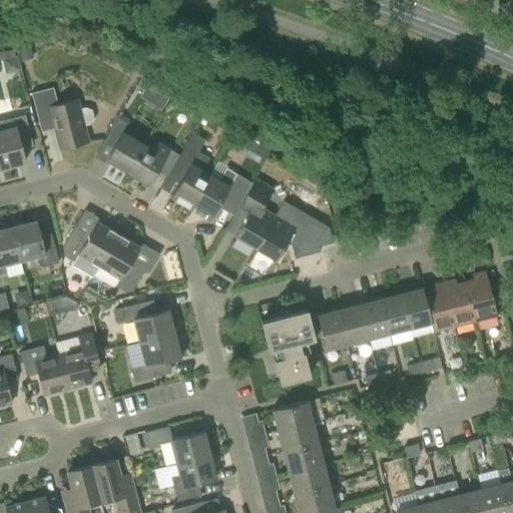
[(18,52),(21,61),(33,58),(30,49),(18,52)]
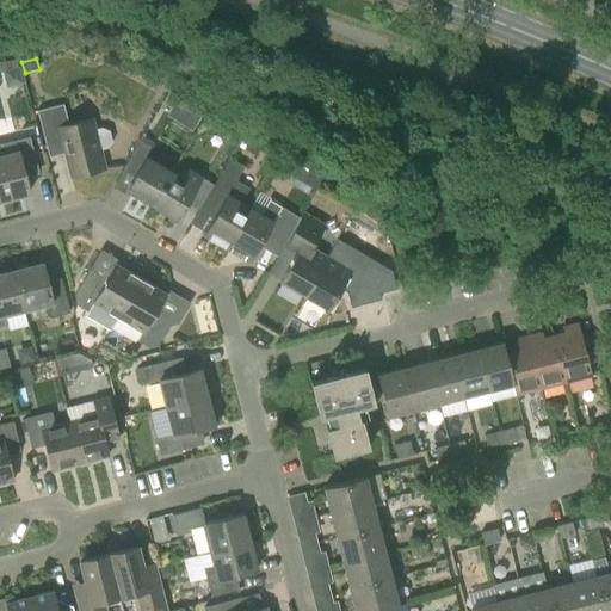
[(19,81),(16,67),(1,71),(4,80),(10,84),(19,81)]
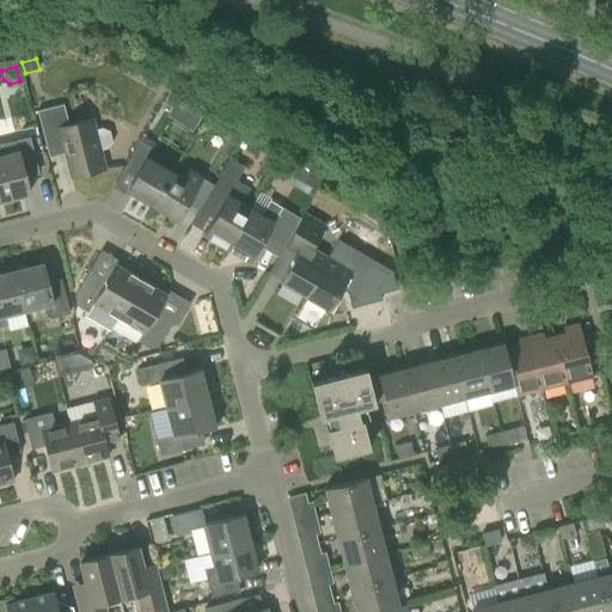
[(110,141),(108,133),(101,128),(93,130),(91,120),(68,126),(62,104),(36,111),(46,146),(61,142),(71,177),(103,169),(98,150),(106,148),(110,141)]
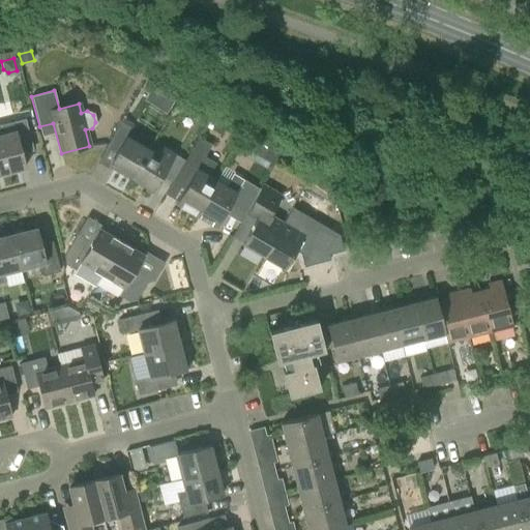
[(109,165),(130,177),(147,150),(125,137),(130,128),(134,124),(123,117),(108,144),(117,150),(109,165)]
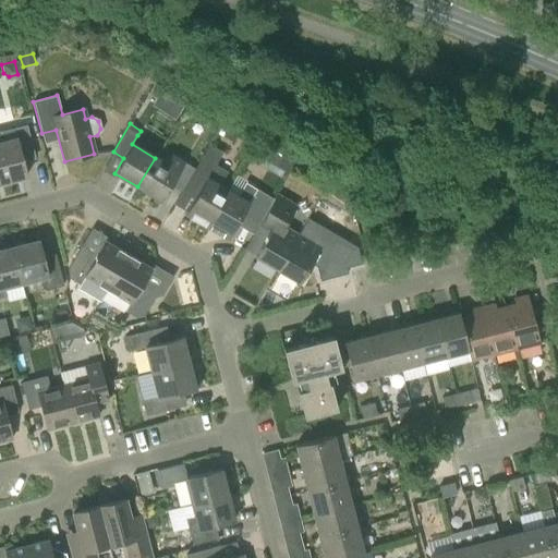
[(0,182),(26,177),(22,159),(34,156),(26,125),(0,132),(0,182)]
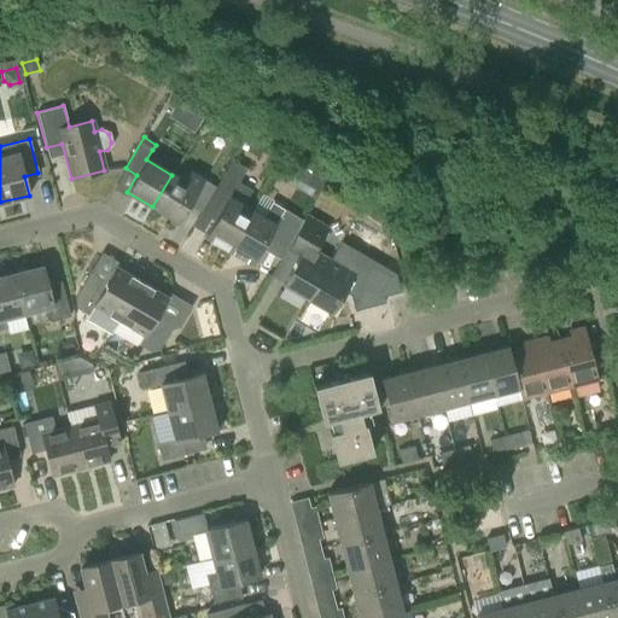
[(257,159),(264,149),(252,141),(246,152),(257,159)]
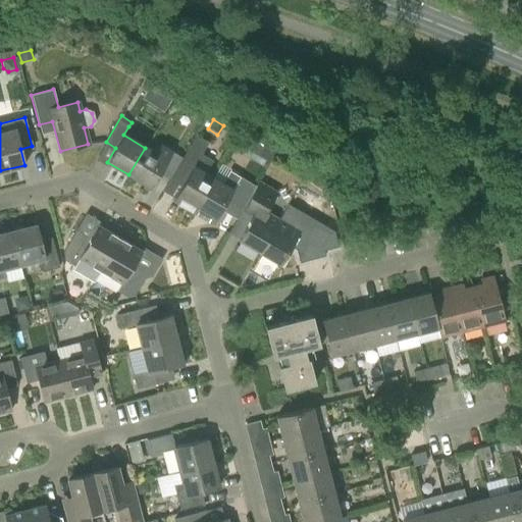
[(206,174),(213,162),(200,153),(205,145),(194,138),(189,147),(174,171),(187,178),(173,201),(193,212),(213,178),(206,174)]
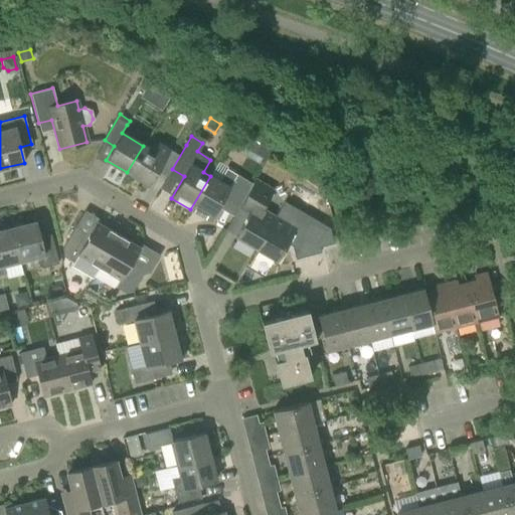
[(158,144),(153,152),(143,146),(127,172),(149,185),(157,171),(166,177),(179,156),(158,144)]
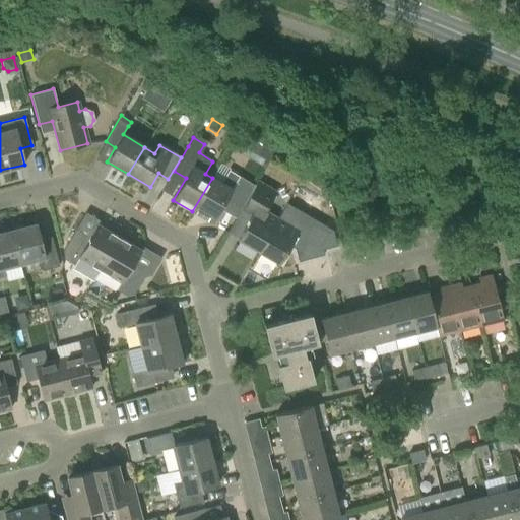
[(254,160),(262,166),(267,154),(259,150),(254,160)]
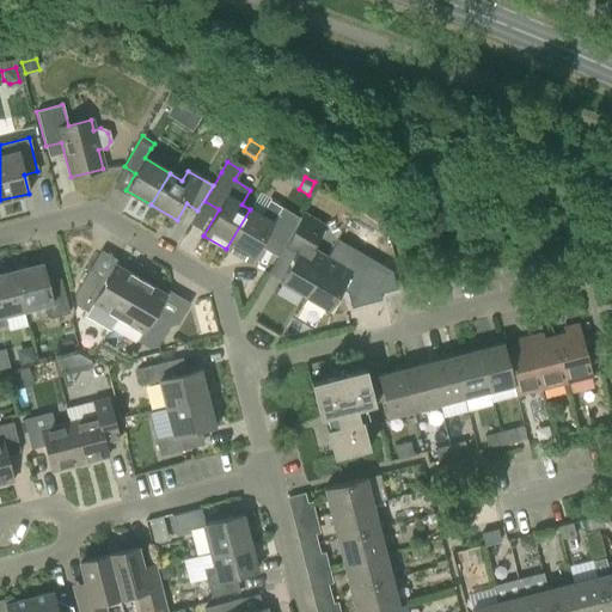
[(273,255),(295,216),(280,207),(269,201),(261,215),(250,209),(226,249),(249,263),(258,246),(273,255)]
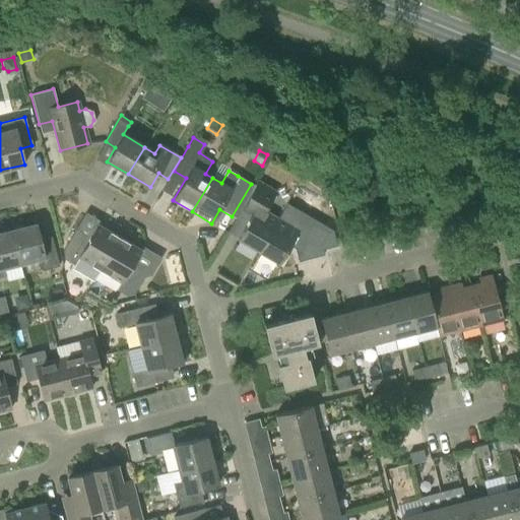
[(258,251),(277,219),(265,212),(277,193),(257,182),(255,186),(251,184),(232,216),(235,218),(228,233),(238,239),(258,251)]
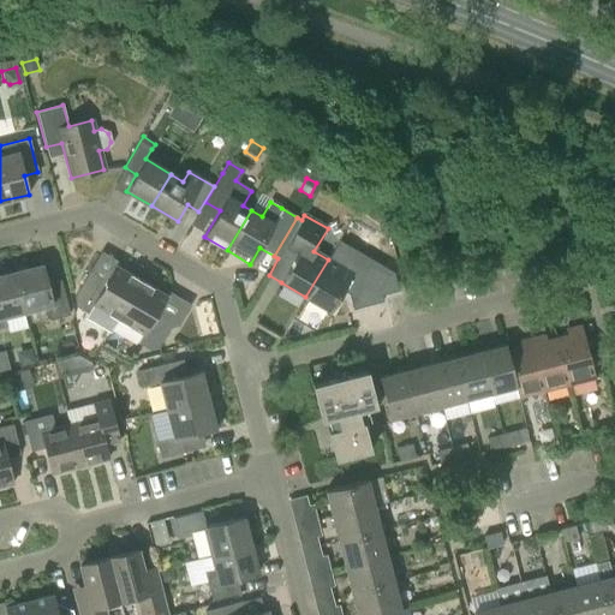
[(358,273),(353,274),(328,260),(305,297),(330,311),(342,291),(352,296),(354,308),(384,299),(372,252),(364,254),(366,264),(356,267),(358,273)]
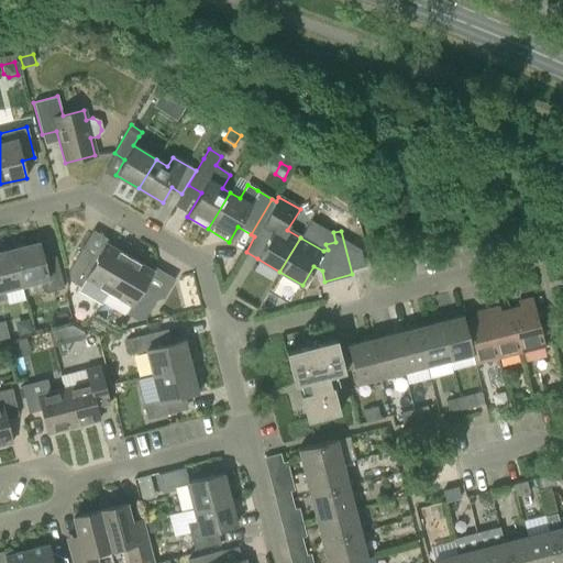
[(12,250),(22,285),(39,280),(42,289),(47,293),(64,289),(63,285),(56,258),(44,262),(39,243),(12,250)]
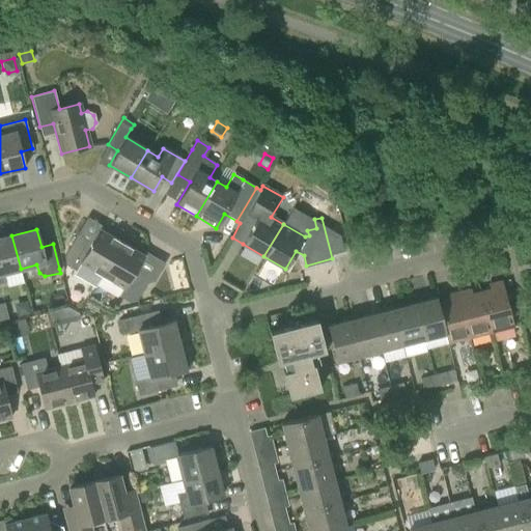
[(95,286),(102,276),(121,243),(99,229),(90,244),(77,235),(63,256),(66,266),(76,271),(74,274),(95,286)]
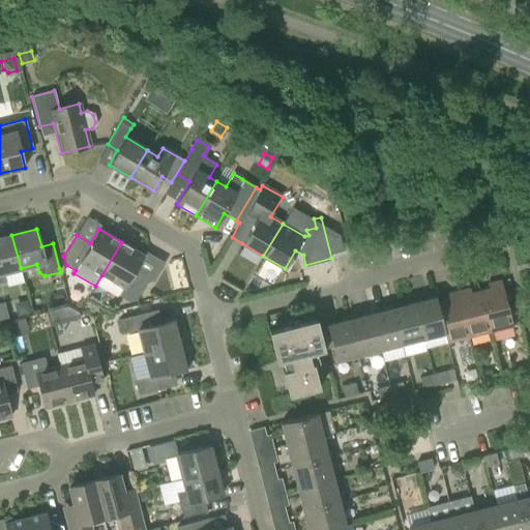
[(0,283),(5,282),(3,272),(21,268),(11,235),(0,237),(0,283)]
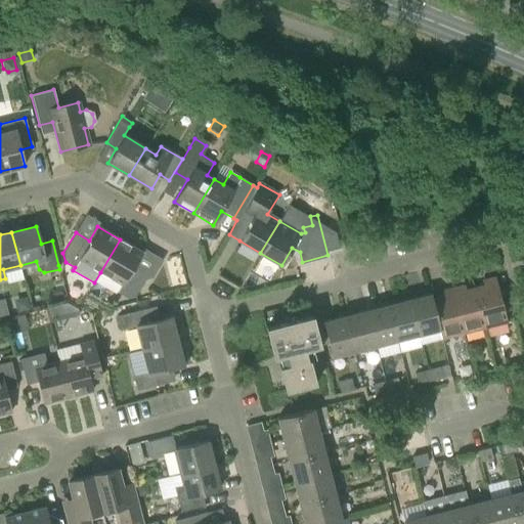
[(144,249),(142,253),(120,239),(100,272),(122,285),(117,292),(127,298),(135,296),(145,278),(151,277),(162,260),(144,249)]
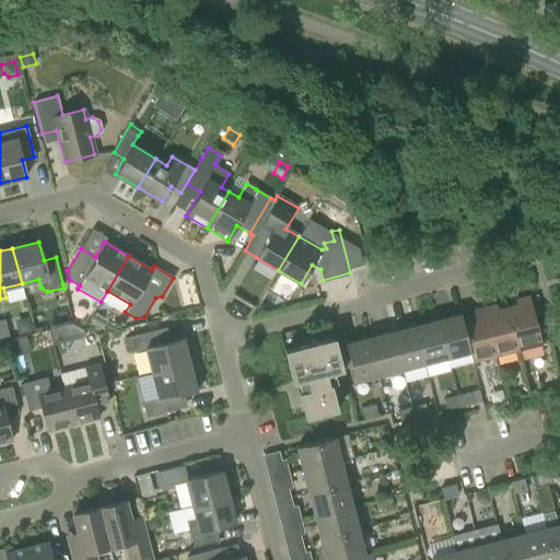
[(516,305),(506,307),(517,350),(541,345),(528,296),(515,300),(516,305)]
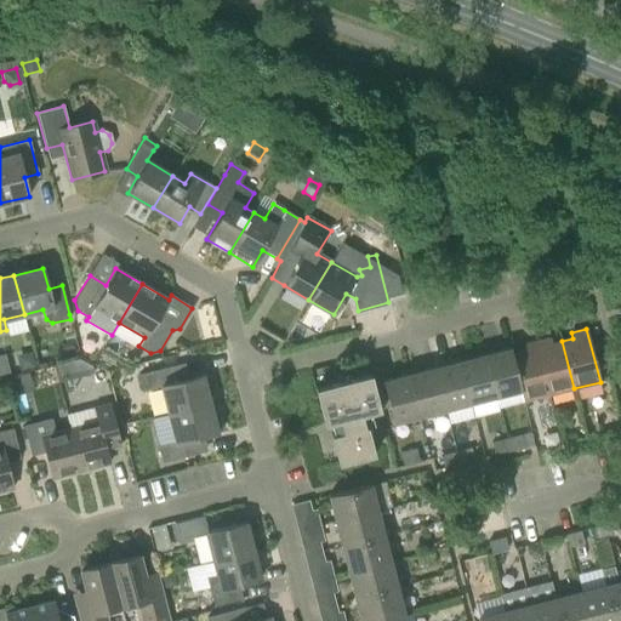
[(535,342),(548,396),(574,388),(562,341),(551,343),(550,339),(535,342)]
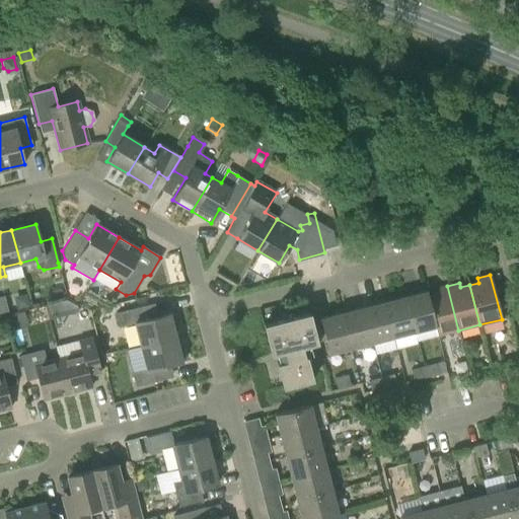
[(427,296),(437,336),(458,330),(447,286),(435,289),(436,294),(428,296),(427,296)]
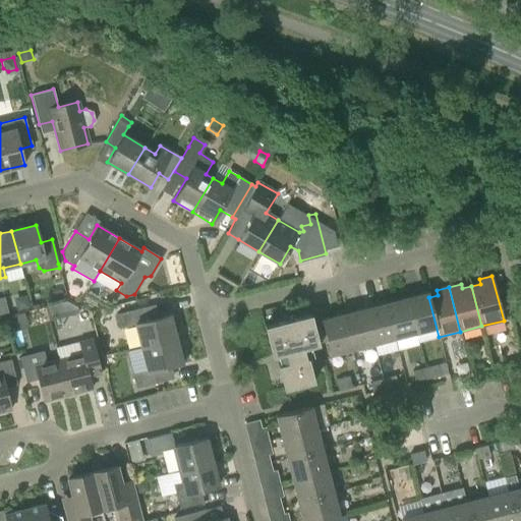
[(439,337),(428,297),(429,297),(428,292),(406,298),(415,333),(436,328),(439,337)]
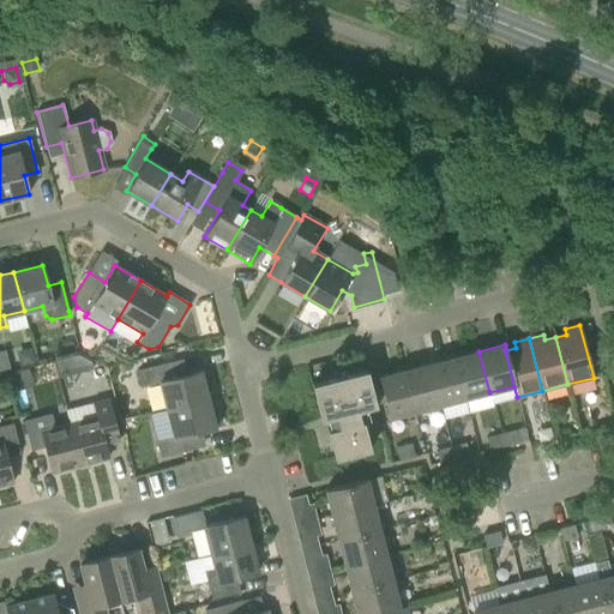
[(31,349),(23,351),(19,357),(22,367),(35,363),(31,349)]
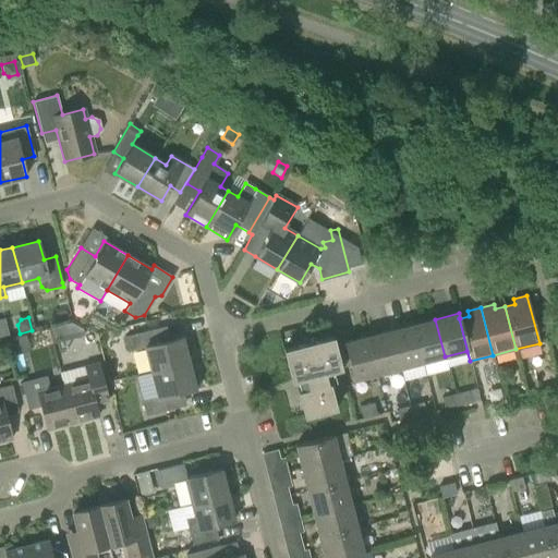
[(445,356),(435,319),(412,325),(422,363),(445,356)]
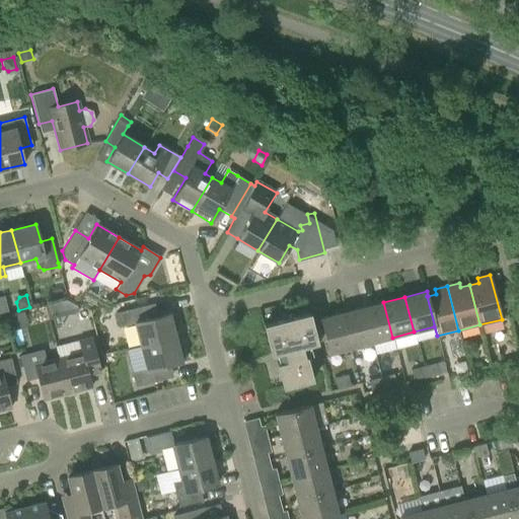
[(392,338),(383,302),(363,307),(371,343),(392,338)]
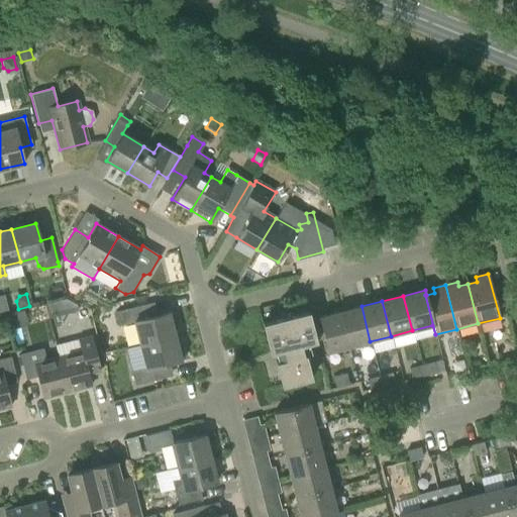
[(133,322),(139,345),(175,336),(172,323),(175,322),(173,312),(152,317),(149,303),(115,312),(119,326),(133,322)]
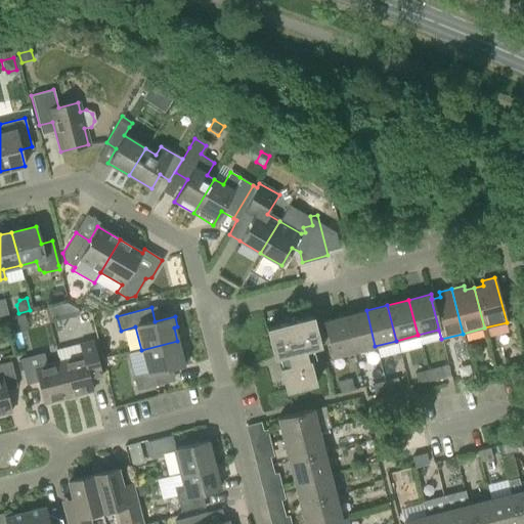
[(345,316),(353,351),(375,346),(366,310),(345,316)]
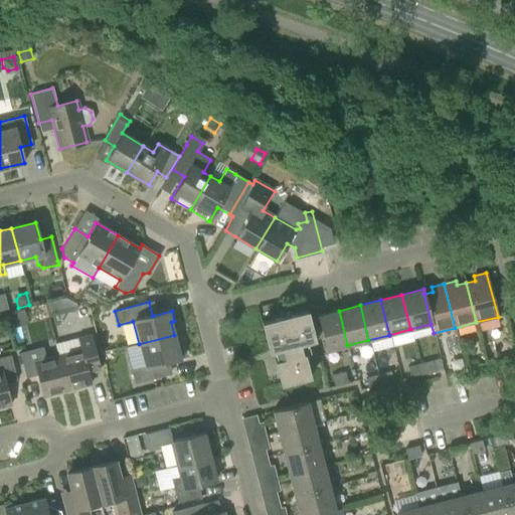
[(315,340),(308,310),(261,322),(269,352),(274,351),(276,360),(274,361),(280,385),(310,377),(304,353),(302,354),(300,344),(315,340)]
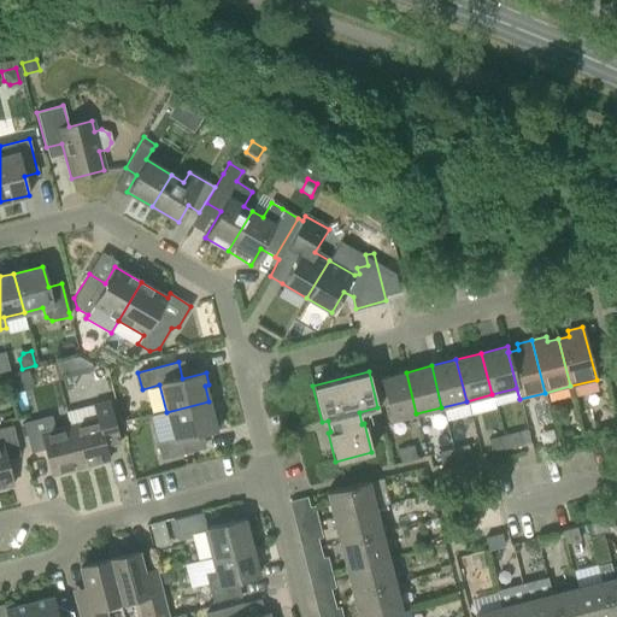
[(391,421),(416,413),(406,372),(380,378),(391,421)]
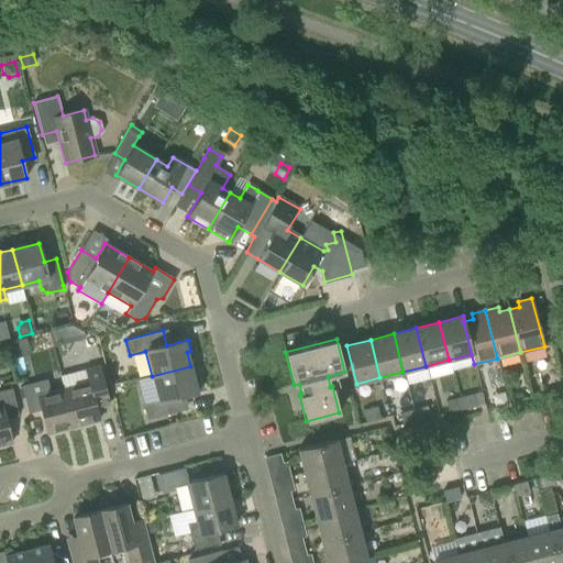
[(88,383),(63,389),(73,427),(99,420),(95,405),(108,401),(98,366),(85,370),(88,383)]
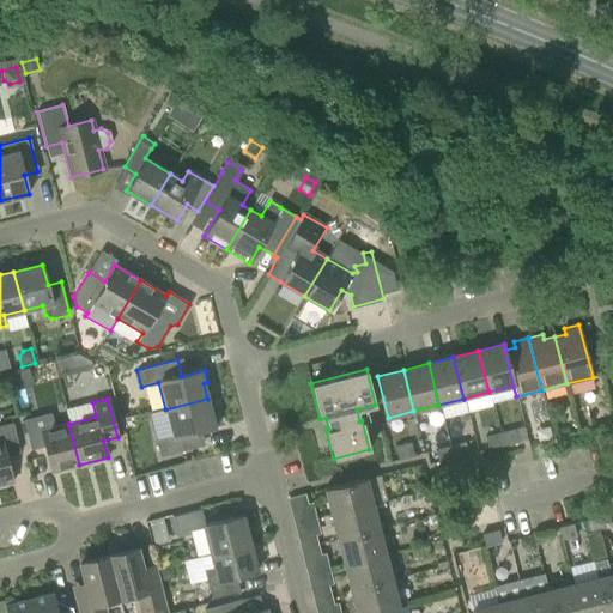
[(211,414),(207,399),(165,410),(173,437),(156,441),(159,457),(199,447),(195,431),(219,425),(216,413),(211,414)]
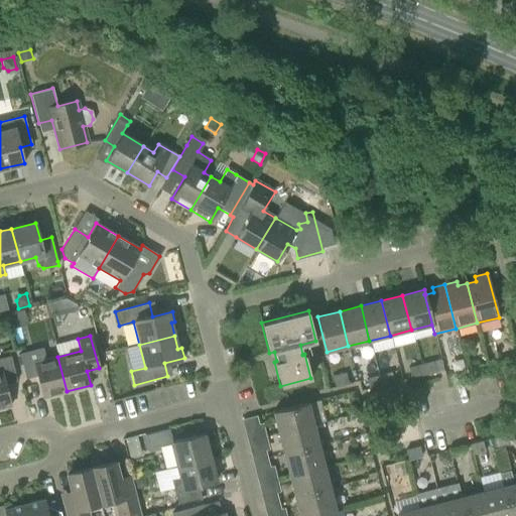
[(43,398),(67,391),(57,357),(34,363),(31,351),(19,354),(25,379),(37,376),(43,398)]
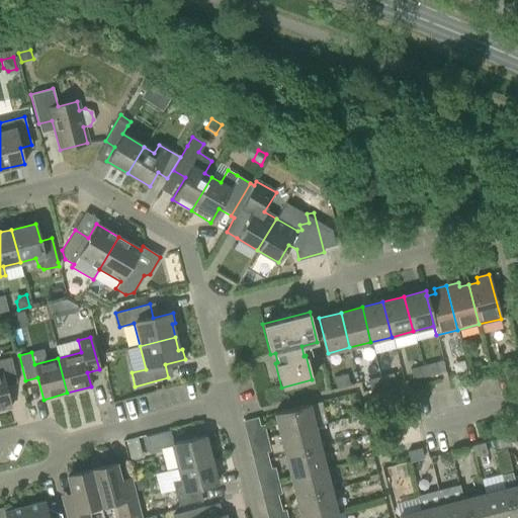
[(0,410),(10,408),(5,385),(16,382),(10,357),(0,359),(0,410)]
